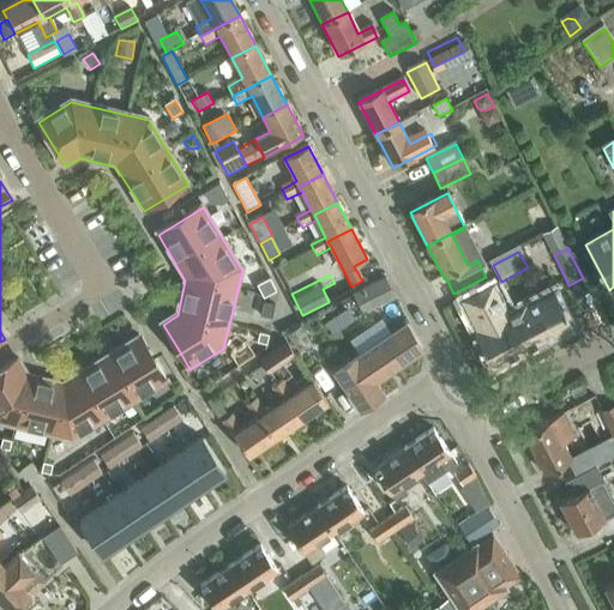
[(264,300),(277,294),(270,281),(258,287),(264,300)]
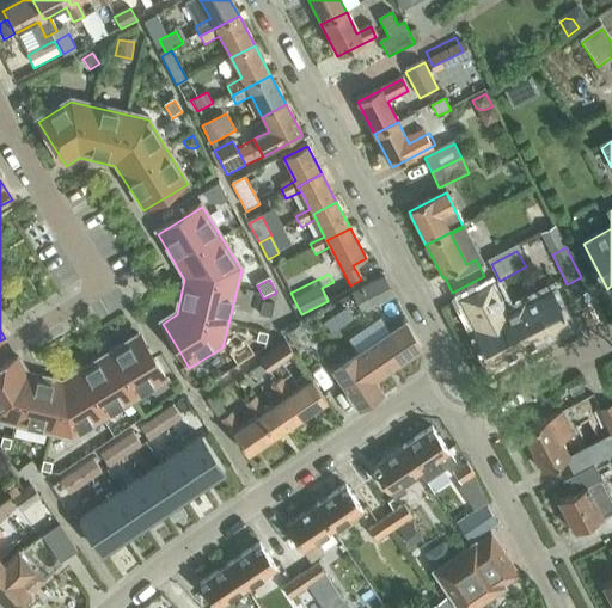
[(362,314),(395,298),(385,280),(353,296),(362,314)]
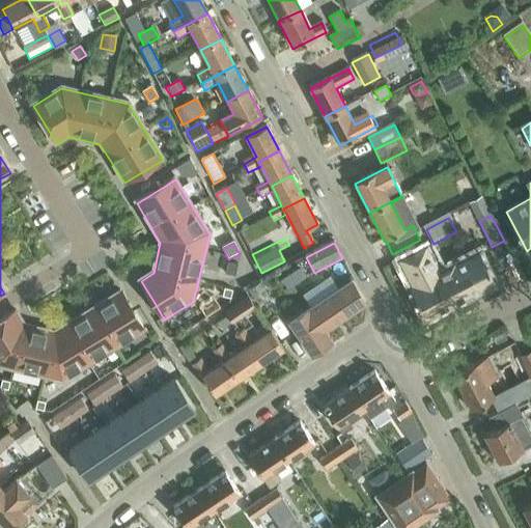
[(425,322),(456,306),(440,273),(427,247),(398,261),(411,288),(410,289),(425,322)]
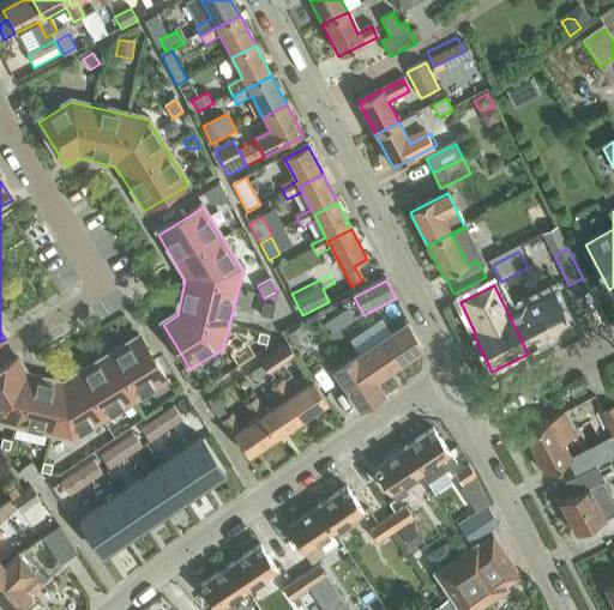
[(509,315),(528,354),(573,331),(554,293),(509,315)]
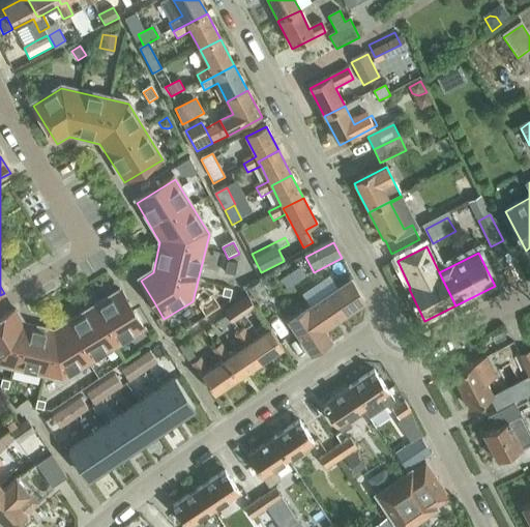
[(234,277),(237,266),(228,264),(226,275),(234,277)]
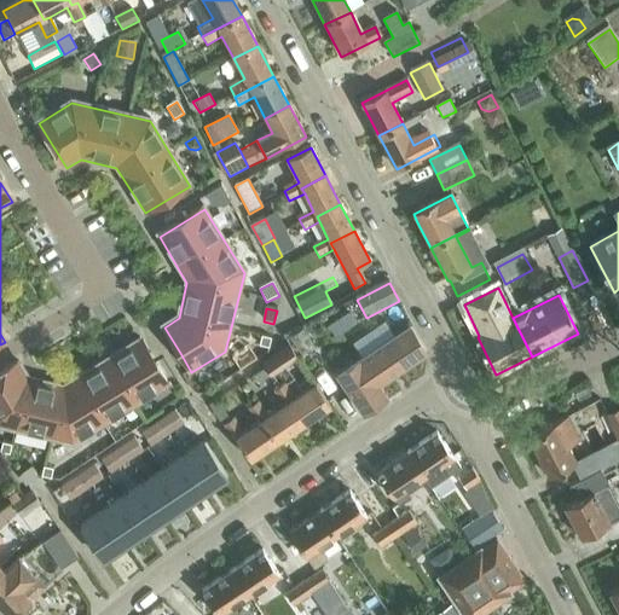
[(372,353),(337,378),(363,415),(387,399),(379,387),(391,378),(426,354),(409,329),(372,353)]
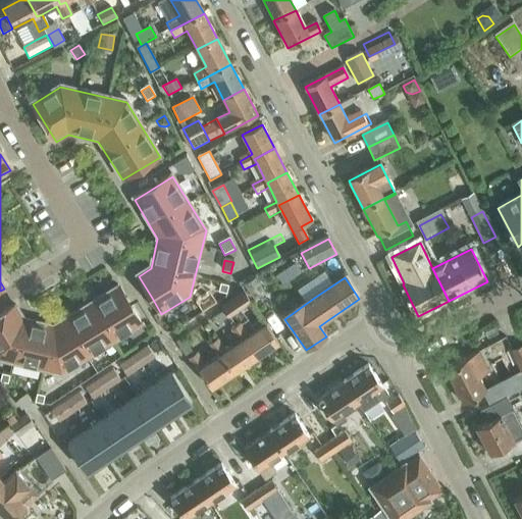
[(229,287),(221,284),(219,293),(227,295),(229,287)]
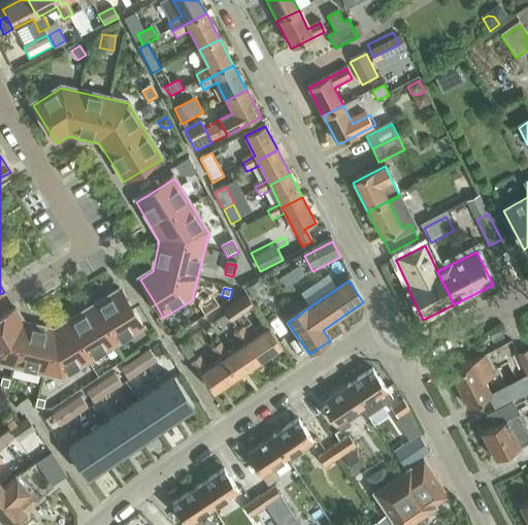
[(143,330),(133,314),(120,292),(54,331),(25,324),(17,312),(0,322),(0,365),(62,380),(143,330)]
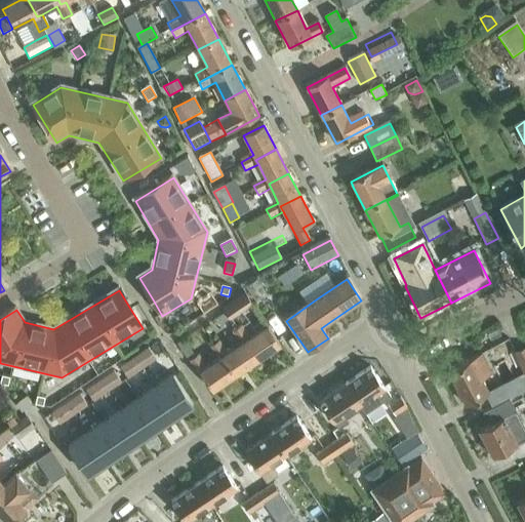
[(226,314),(230,320),(252,305),(246,295),(224,311),(226,314)]
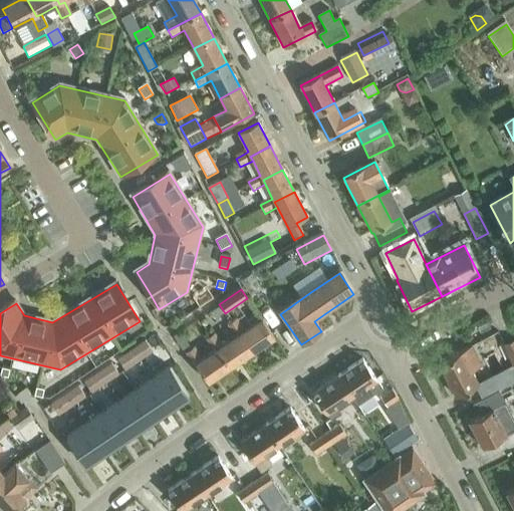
[(225,313),(221,307),(211,313),(215,319),(225,313)]
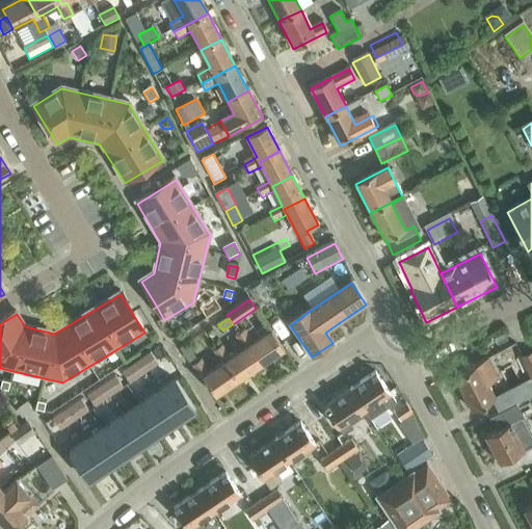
[(236,337),(244,349),(247,346),(261,366),(285,350),(271,331),(253,344),(244,332),(236,337)]
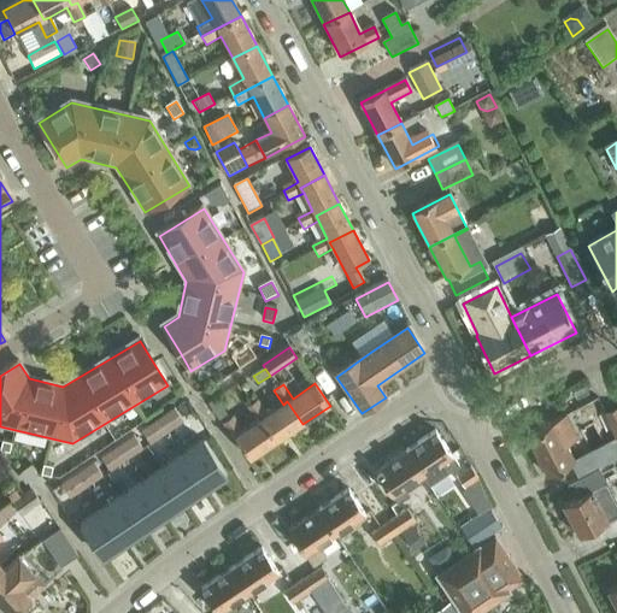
[(210,405),(221,420),(227,417),(216,400),(210,405)]
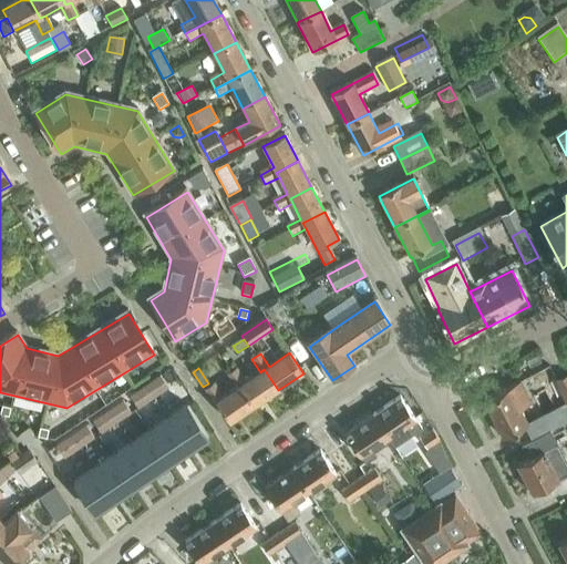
[(227,376),(235,389),(239,386),(254,407),(278,390),(264,369),(260,372),(245,382),(237,369),(227,376)]
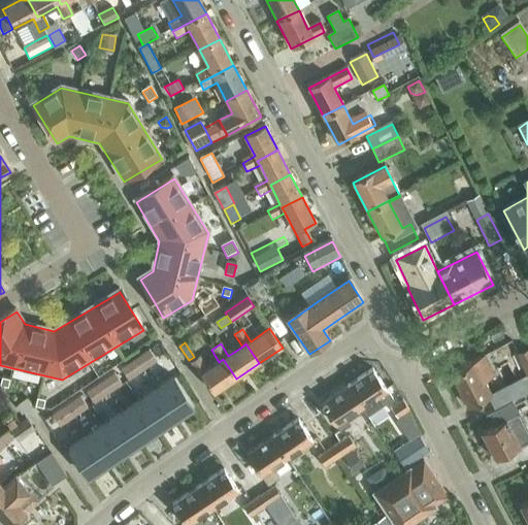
[(527,378),(527,350),(518,355),(527,378)]
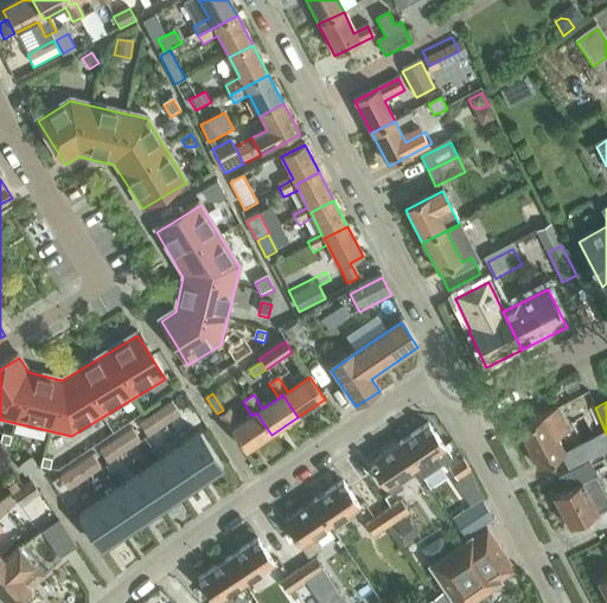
[(157,415),(165,427),(181,416),(173,404),(157,415)]
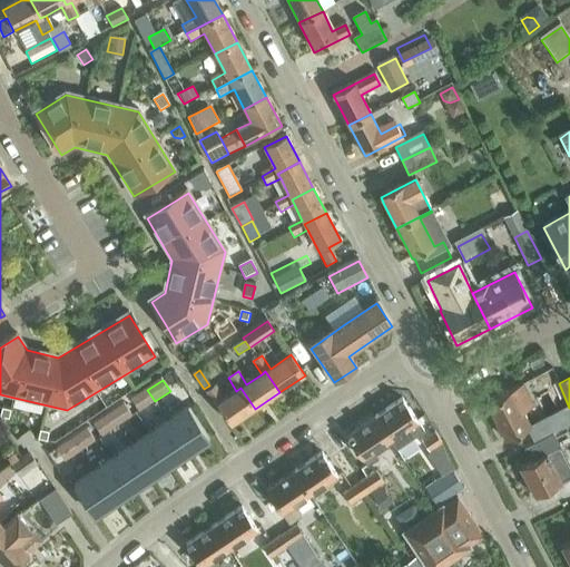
[(523,414),(534,408),(523,385),(485,404),(504,441),(530,429),(523,414)]
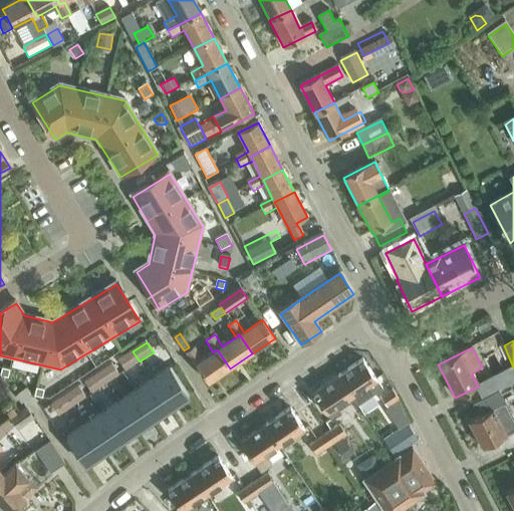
[(208,382),(230,368),(217,349),(213,352),(202,359),(195,348),(186,354),(195,367),(197,365),(208,382)]
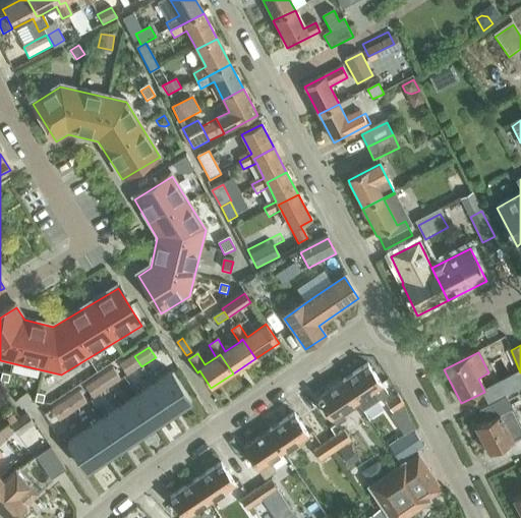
[(127,376),(141,366),(134,356),(120,365),(127,376)]
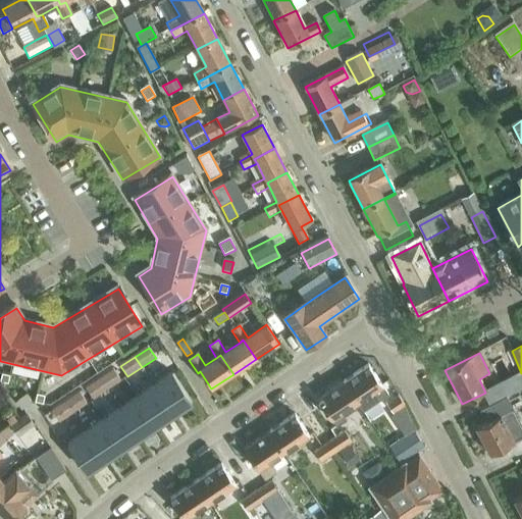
[(368,367),(344,384),(357,405),(362,413),(387,396),(382,387),(368,367)]
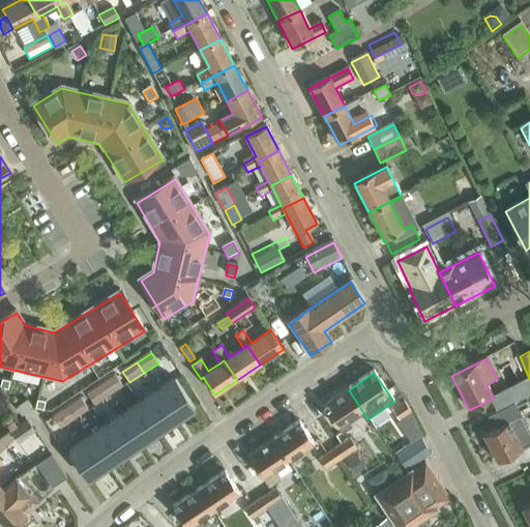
[(101,385),(110,397),(123,387),(116,376),(101,385)]
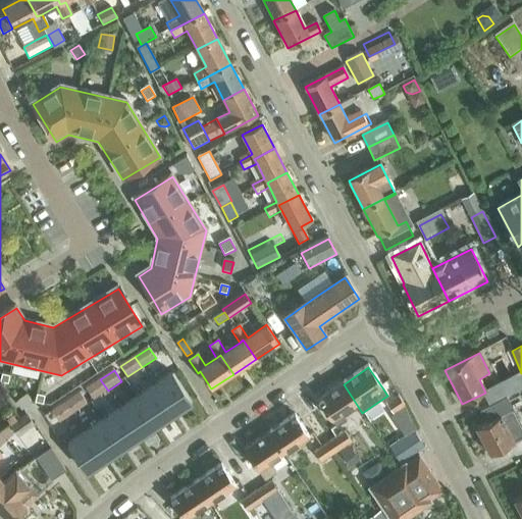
[(2,375),(1,383),(8,385),(10,377),(2,375)]
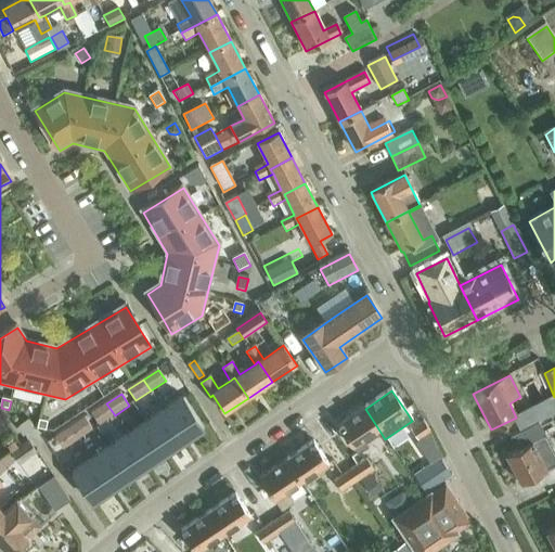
[(165,413),(183,441),(203,428),(184,400),(165,413)]
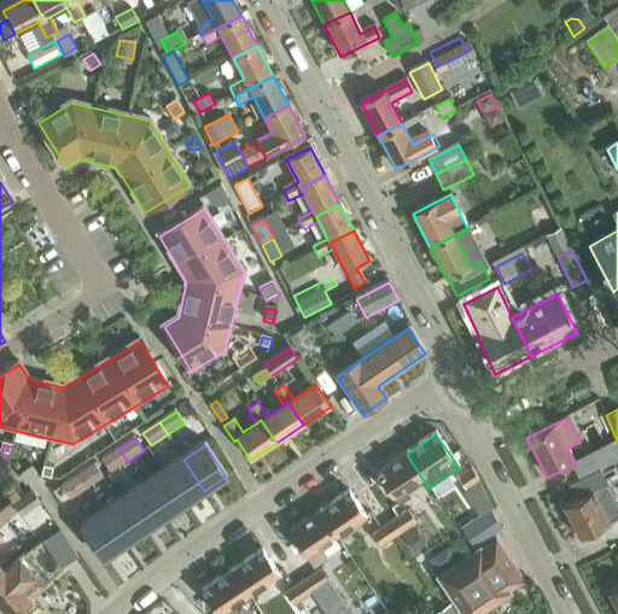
[(111,473),(128,462),(118,449),(103,460),(111,473)]
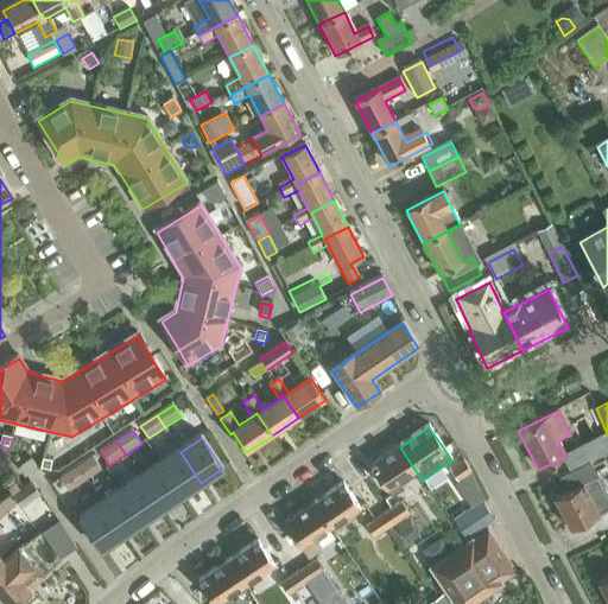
[(400,447),(371,468),(392,500),(405,490),(399,482),(416,471),(400,447)]
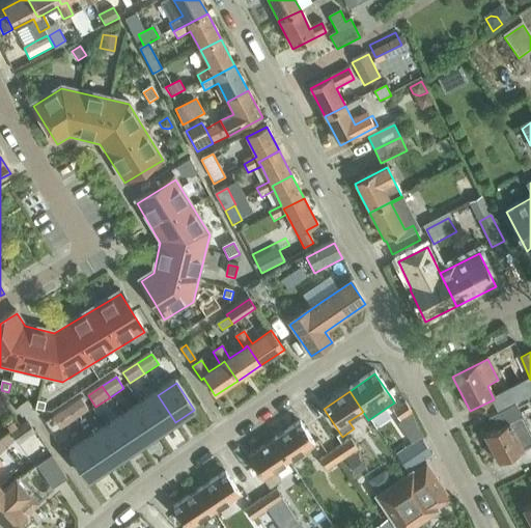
[(141,407),(159,434),(175,422),(158,395),(141,407)]
